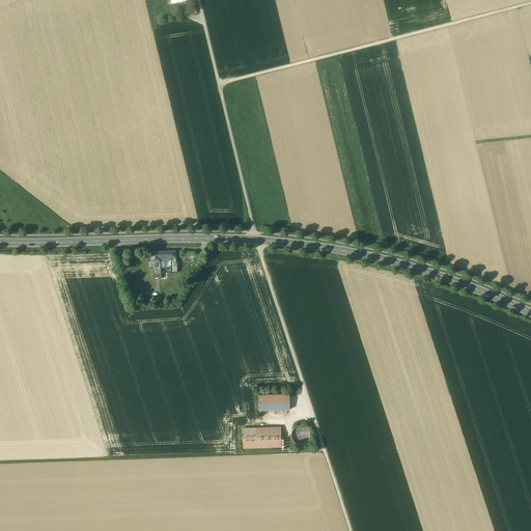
[(175,251),(151,252),(152,269),(161,268),(160,261),(160,256),(164,256),(172,256),(172,261),(176,261),(175,251)]
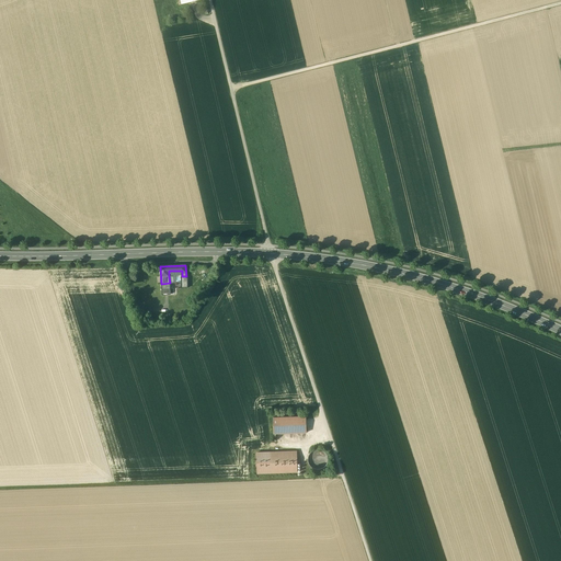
[(170,283),(161,284),(162,295),(170,294),(170,288),(170,283)]
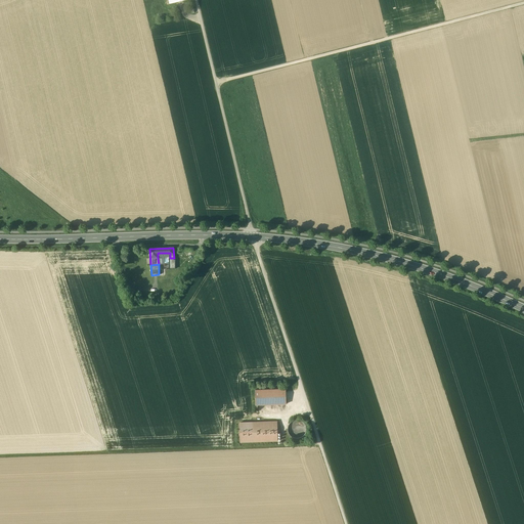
[(286,389),(255,390),(256,405),(287,404),(286,389)]
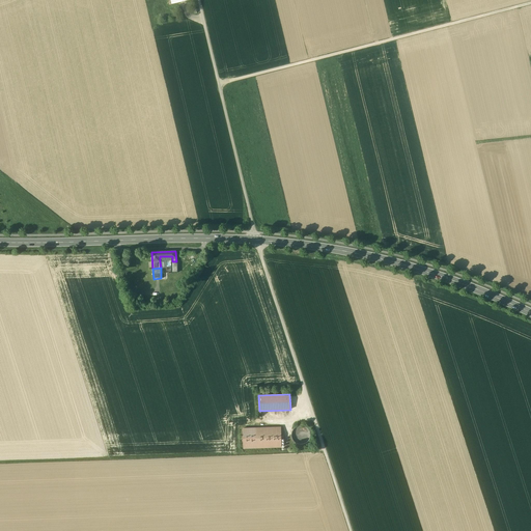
[(281,427),(256,428),(257,447),(281,447),(281,427)]
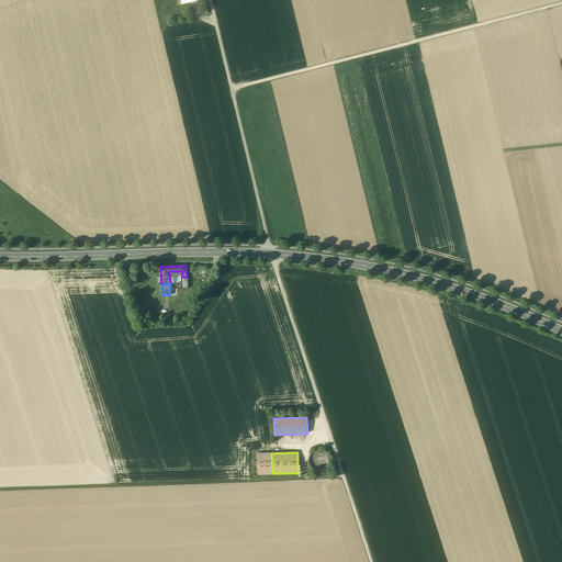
[(271,453),(257,453),(258,474),(272,473),(271,453)]
